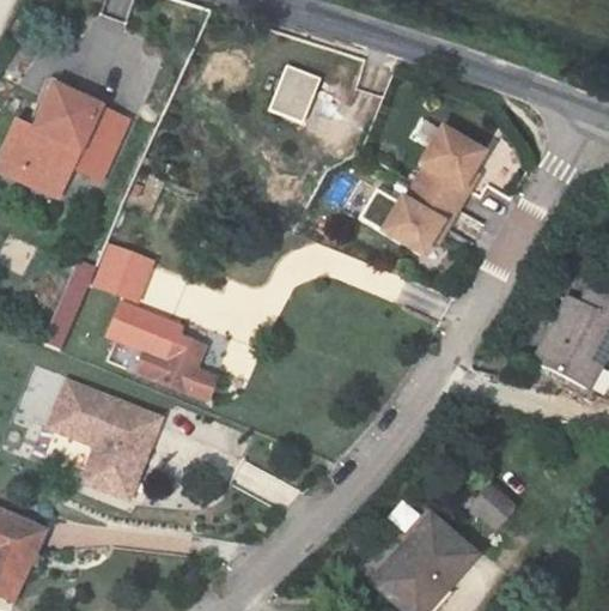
[(322,77),(288,64),(270,108),(304,122),(322,77)]
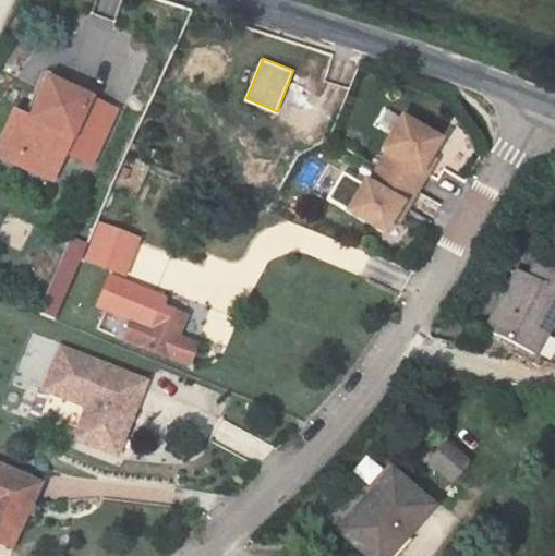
[(93,167),(118,112),(52,83),(56,74),(48,71),(41,85),(48,88),(35,117),(19,108),(0,147),(0,156),(50,179),(62,153),(93,167)]
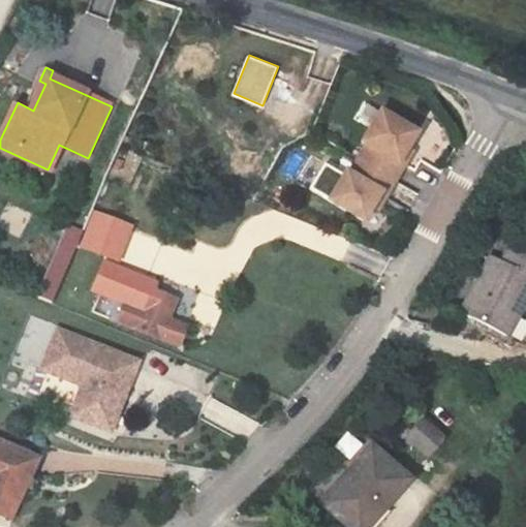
[(356,157),(394,180),(402,164),(397,160),(406,146),(415,130),(378,109),(360,141),(364,144),(356,157)]
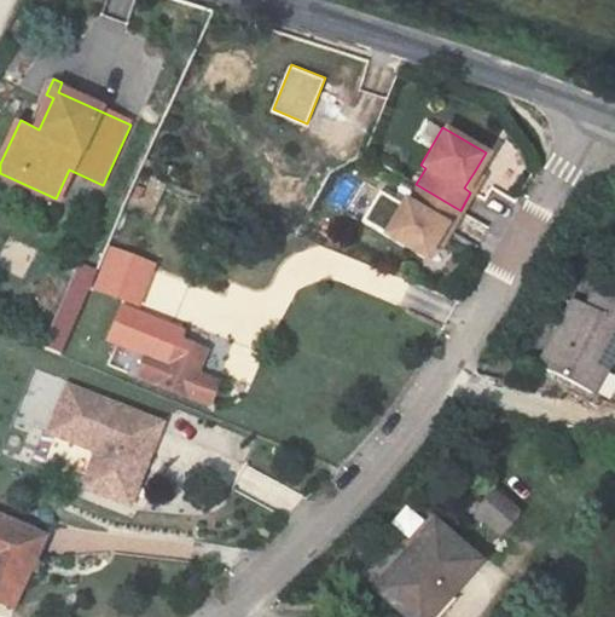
[(451,228),(460,211),(416,184),(407,201),(402,199),(383,235),(424,258),(434,242),(444,224),(451,228)]
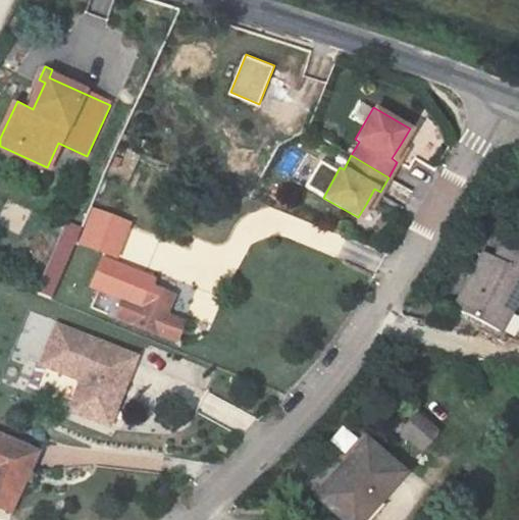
[(133,221),(95,208),(81,239),(120,254),(133,221)]
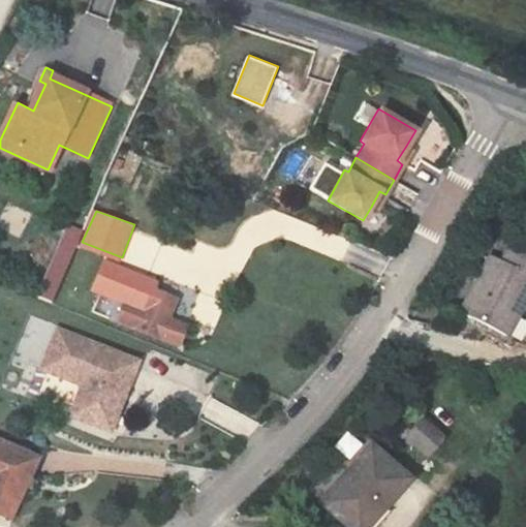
[(465,305),(512,332),(525,305),(525,247),(517,243),(507,257),(494,250),(465,305)]
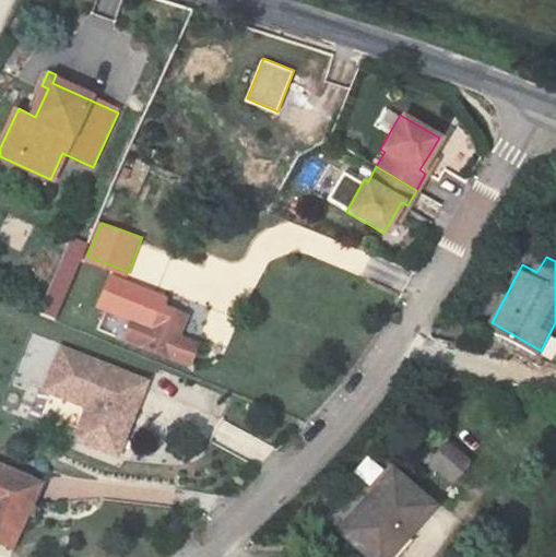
[(166,297),(114,275),(101,307),(133,320),(125,342),(189,366),(198,347),(178,340),(187,319),(162,308),(166,297)]
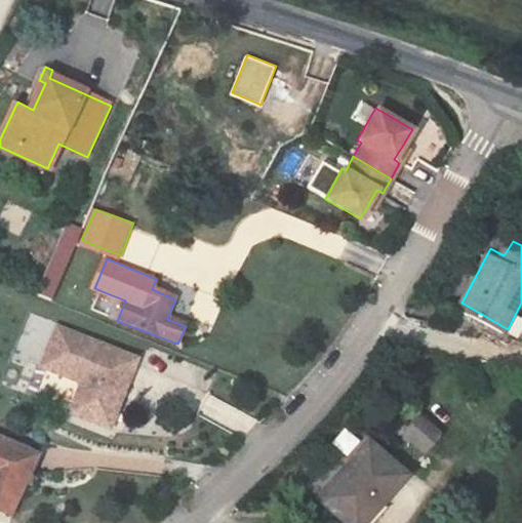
[(72,413),(113,428),(138,357),(57,327),(42,368),(83,383),(72,413)]
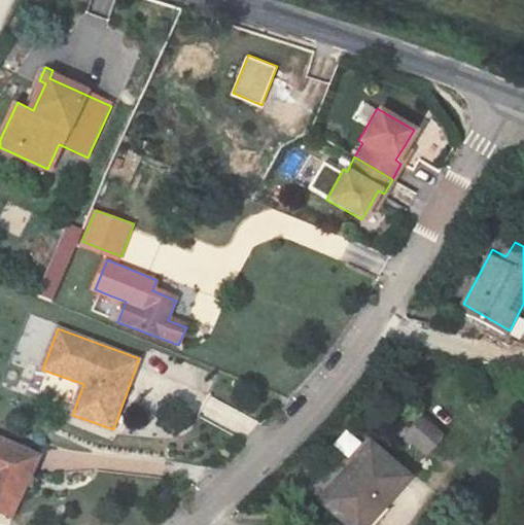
[(440,409),(426,422),(446,441),(458,426),(440,409)]
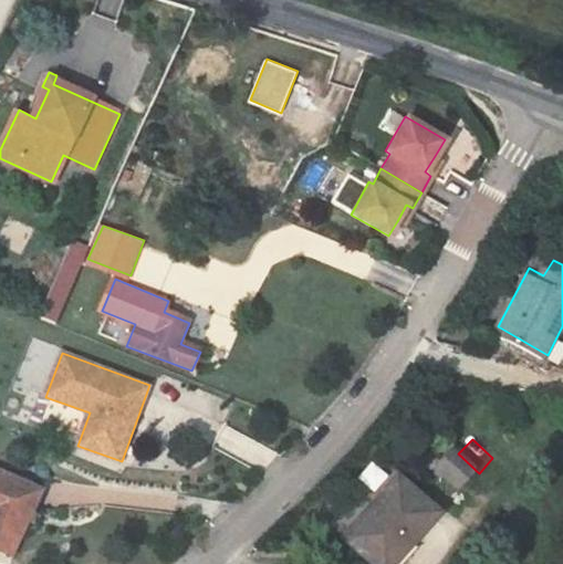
[(373,461),(362,478),(378,488),(388,472),(373,461)]
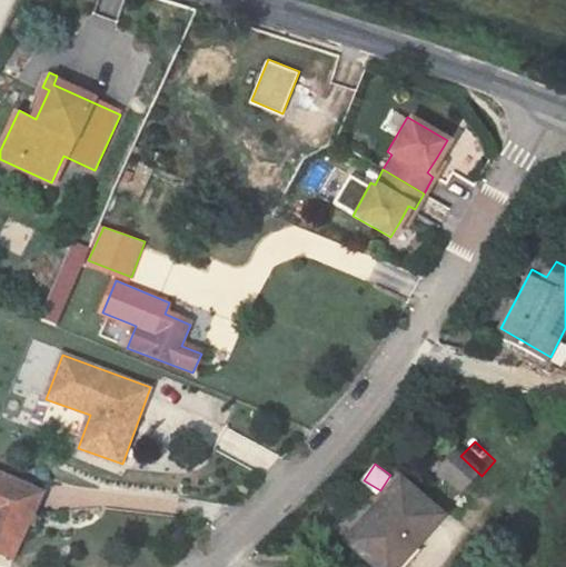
[(0,550),(17,558),(43,496),(0,478),(0,550)]
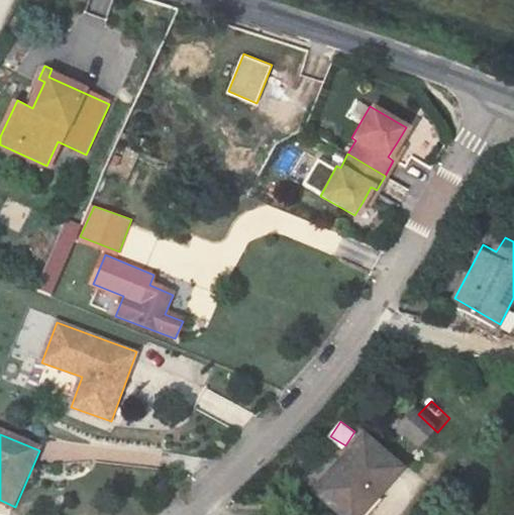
[(367,438),(310,492),(332,514),(356,514),(402,472),(367,438)]
